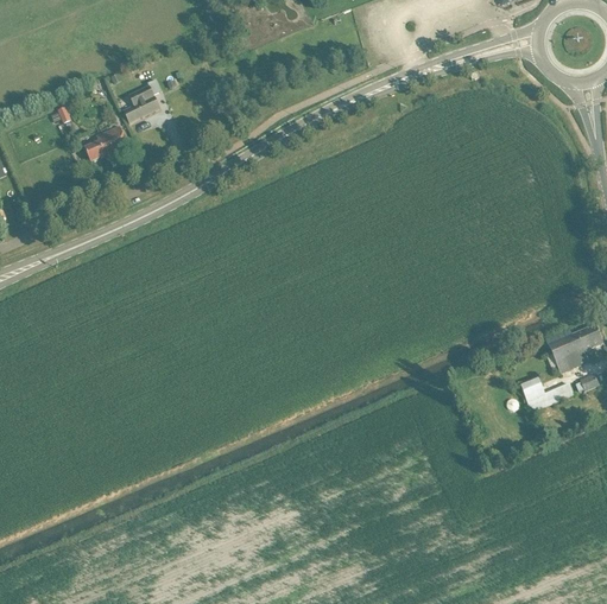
[(226,0),(217,4),(222,17),(232,13),(226,0)]
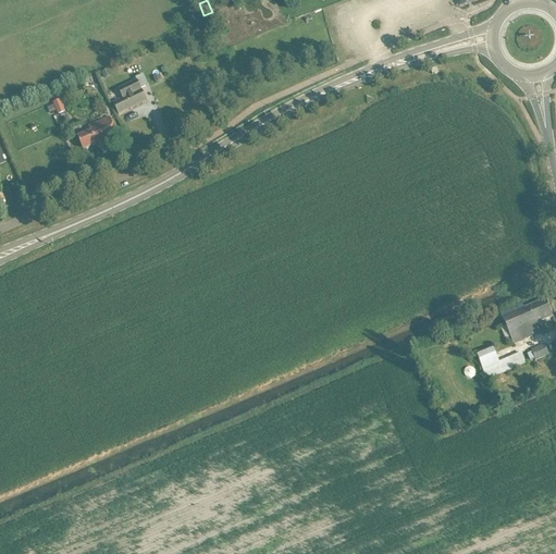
[(108,66),(101,70),(103,76),(111,73),(108,66)]
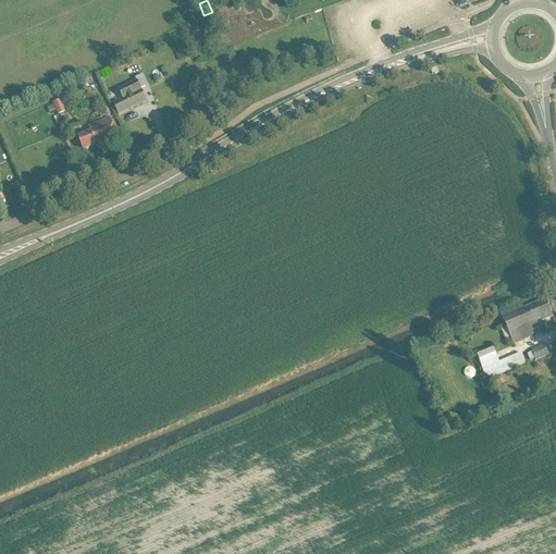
[(146,97),(139,85),(147,82),(141,72),(134,75),(136,78),(118,87),(122,96),(112,100),(118,111),(146,97)]
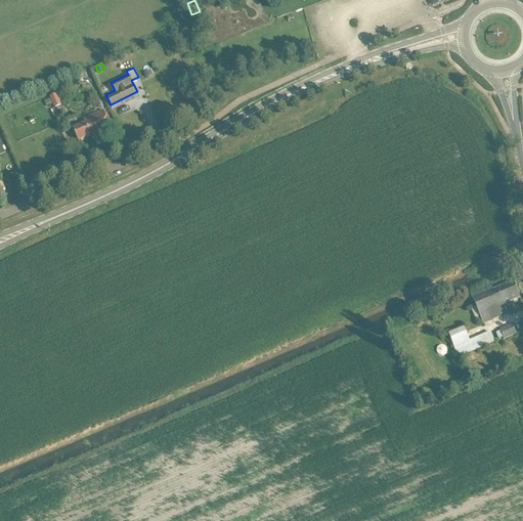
[(56,91),(49,94),(53,104),(60,102),(56,91)]
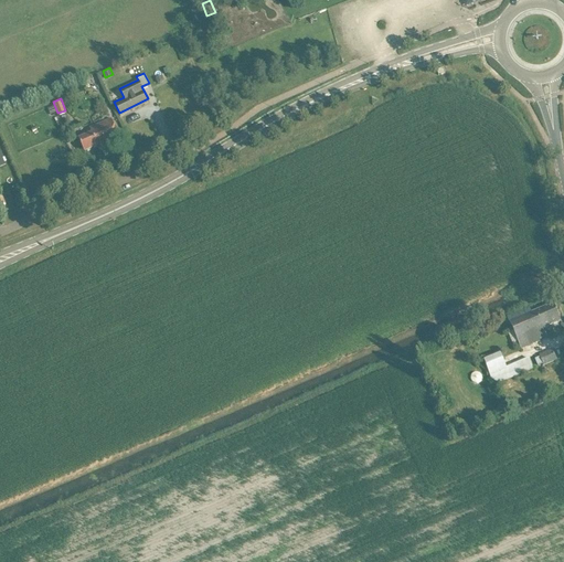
[(119,138),(115,128),(110,116),(88,126),(91,130),(77,136),(84,149),(97,144),(98,147),(119,138)]
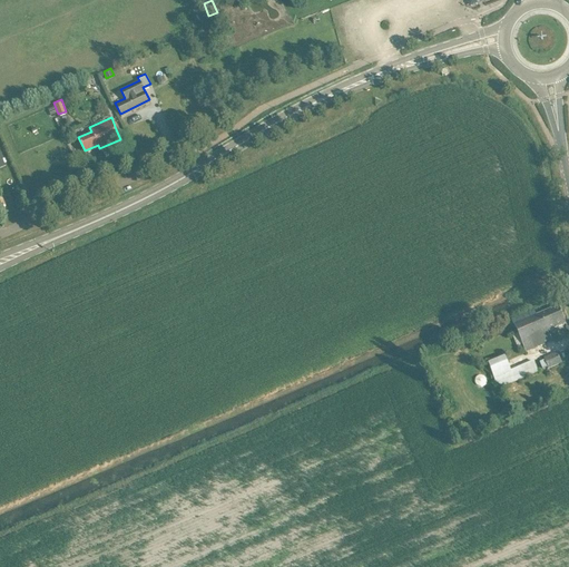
[(547,329),(565,321),(557,304),(536,313),(533,308),(523,312),(510,318),(525,350),(551,339),(547,329)]
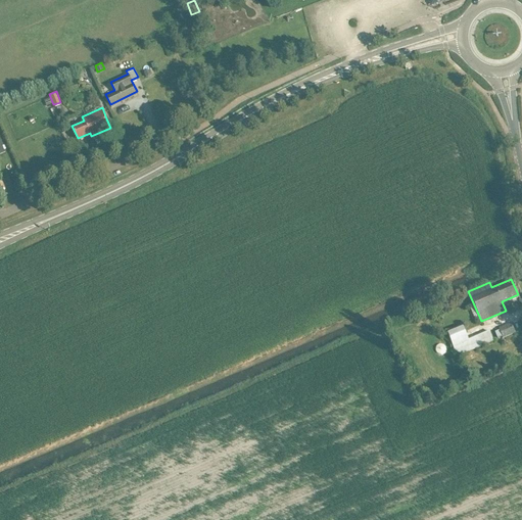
[(514,330),(510,321),(497,326),(502,335),(514,330)]
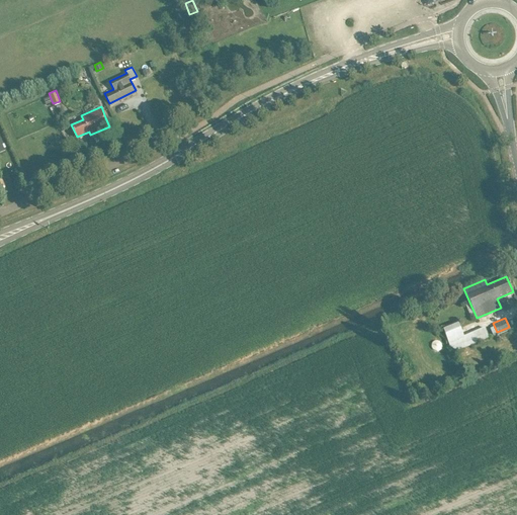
[(458,321),(443,326),(452,349),(466,344),(488,336),(484,326),(463,334),(458,321)]
